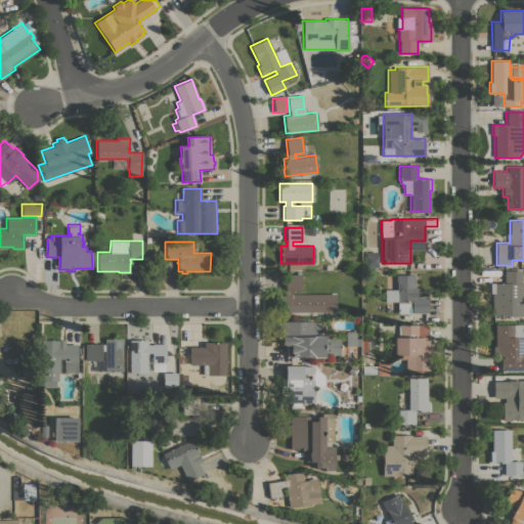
[(363,254),(378,254),(378,265),(364,265),(363,254)]
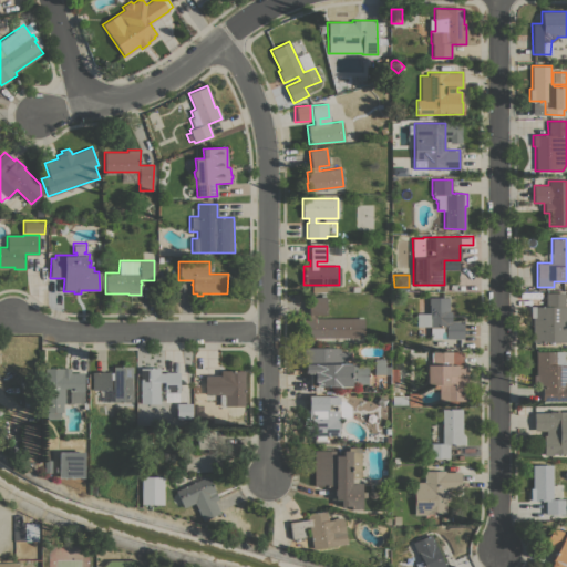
[(565,292),(565,306),(566,306),(566,308),(566,321),(566,329),(566,340),(566,342),(554,341),(554,343),(549,343),(549,342),(533,342),(533,317),(531,317),(531,306),(540,306),(540,305),(543,305),(543,306),(546,306),(546,292),(565,292)]
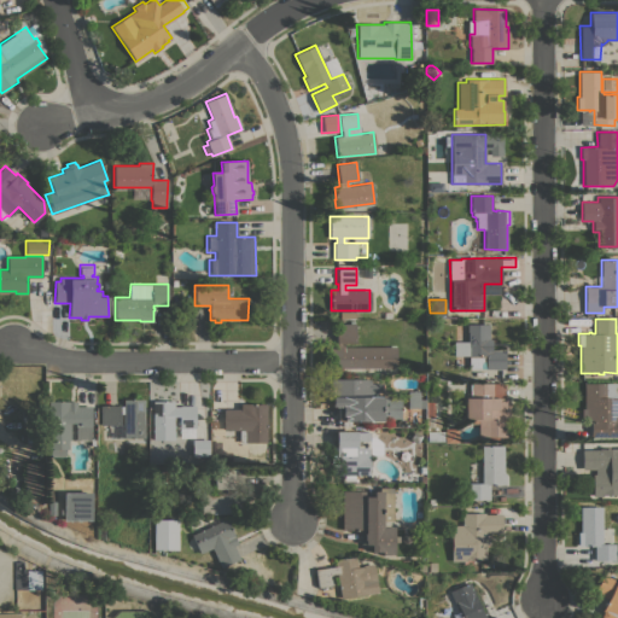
[(330,367),(330,347),(337,347),(337,342),(336,342),(336,324),(355,324),(355,342),(344,342),(344,347),(396,347),(396,367),(330,367)]
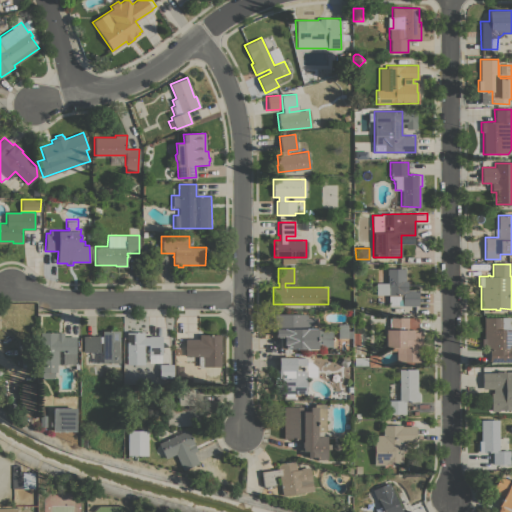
[(400,296),(395,297),(395,294),(376,295),(376,283),(388,283),(387,274),(387,269),(405,268),(405,281),(407,281),(407,290),(418,289),(419,305),(403,306),(402,294),(400,294),(400,296)]
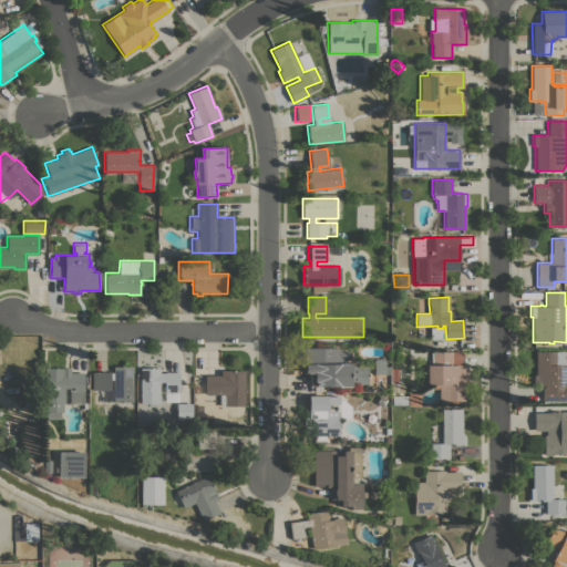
[(347,363),(357,363),(357,366),(368,366),(368,383),(357,383),(357,385),(310,385),(310,372),(305,372),(305,361),(303,361),(303,348),(340,347),(340,351),(347,351),(347,353),(350,353),(350,359),(347,359),(347,363)]
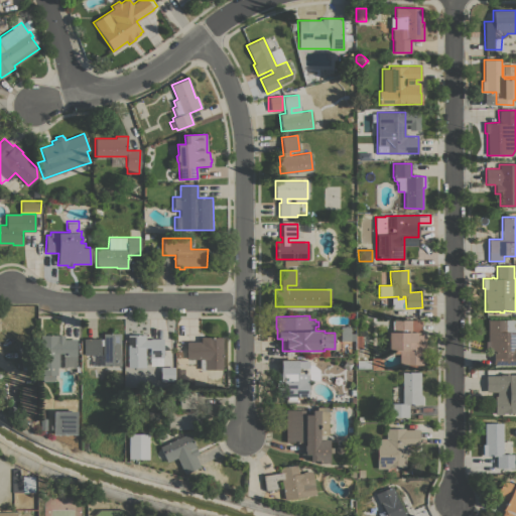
[(421,319),(421,332),(425,332),(425,365),(418,365),(418,368),(407,367),(407,365),(399,365),(399,351),(393,351),(393,349),(387,349),(388,331),(394,331),(394,319),(421,319)]
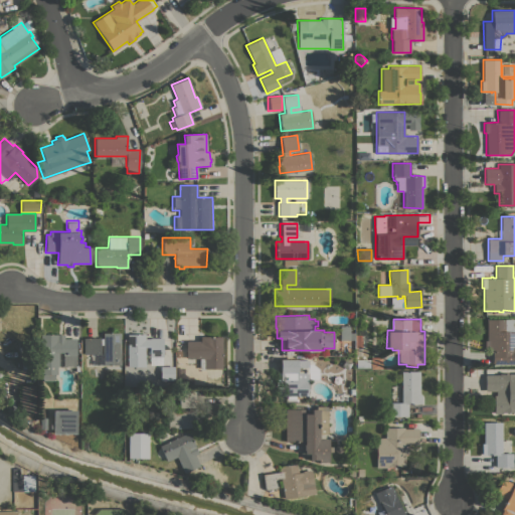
[(514,363),(492,364),(492,351),(484,351),(484,340),(487,340),(487,319),(514,319),(514,363)]
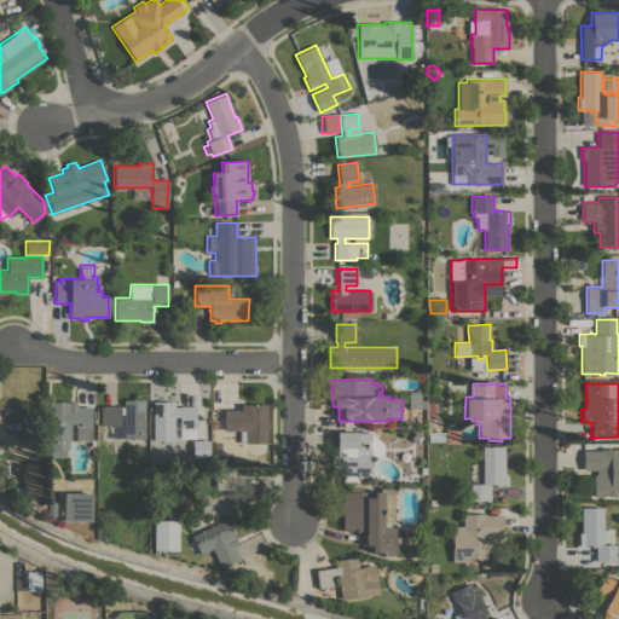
[(420,391),(420,399),(426,399),(426,408),(408,408),(408,391),(420,391)]
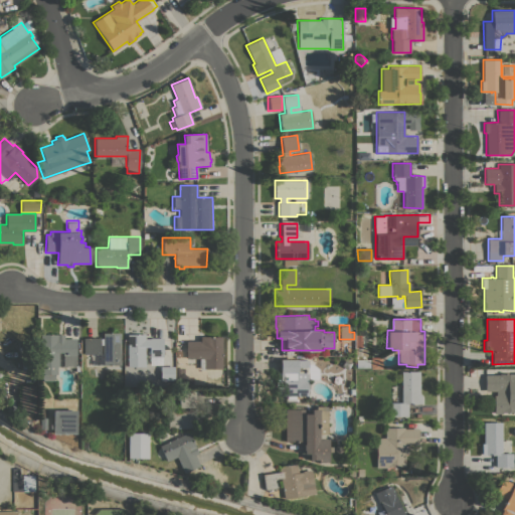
[(40,334),(49,334),(49,333),(51,333),(51,334),(63,334),(63,338),(75,338),(75,355),(75,366),(63,366),(63,355),(62,355),(62,352),(58,352),(58,366),(56,366),(56,373),(54,373),(54,380),(42,380),(42,374),(40,374),(40,334)]
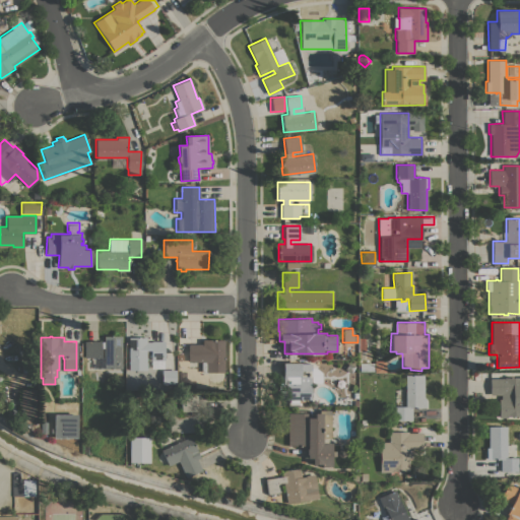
[(122,369),(104,369),(104,364),(89,364),(89,356),(84,356),(84,340),(100,340),(100,341),(104,341),(104,336),(121,336),(122,369)]
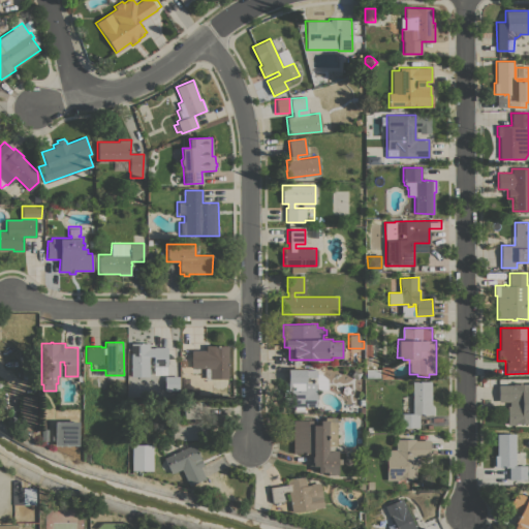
[(131,343),(139,343),(139,342),(142,342),(142,343),(149,343),(149,349),(153,349),(153,347),(167,347),(167,374),(153,374),(153,355),(149,355),(149,376),(131,376),(131,374),(131,343)]
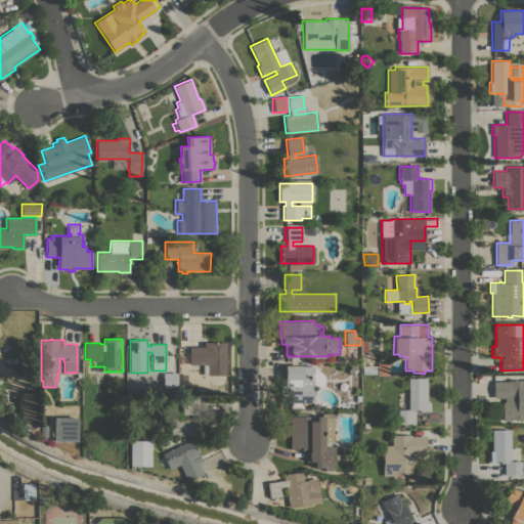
[(226,375),(203,375),(203,363),(189,364),(189,346),(204,346),(204,342),(215,342),(215,341),(216,341),(216,342),(225,342),(226,375)]
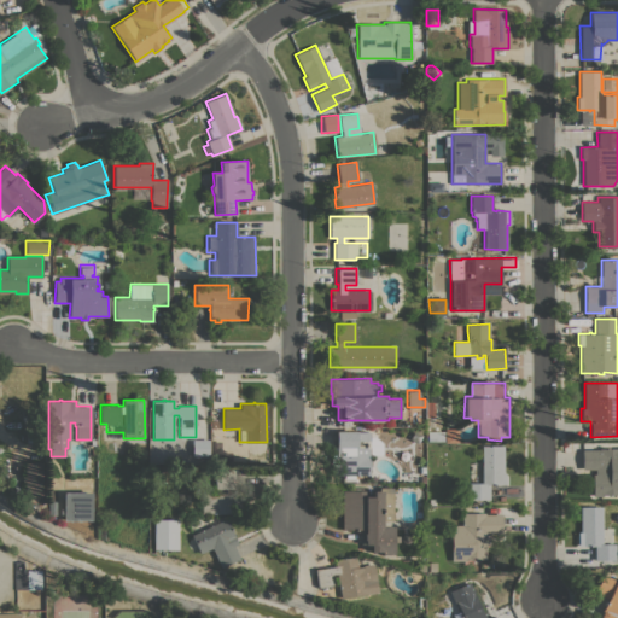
[(455,429),(455,442),(444,442),(445,429),(455,429)]
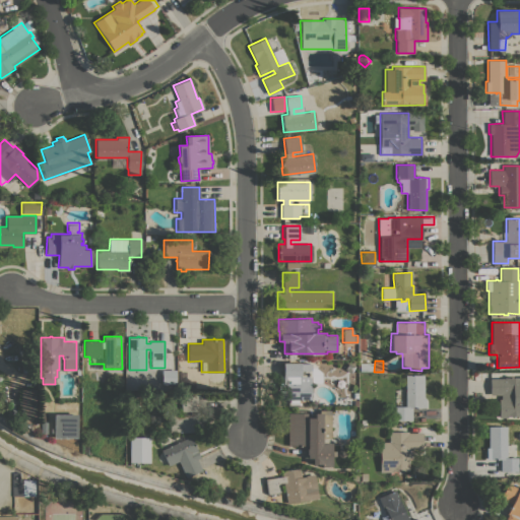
[(282,363),(311,363),(311,367),(316,367),(322,372),(322,382),(311,382),(311,399),(299,399),(299,403),(289,403),(289,399),(278,399),(278,377),(282,377),(282,363)]
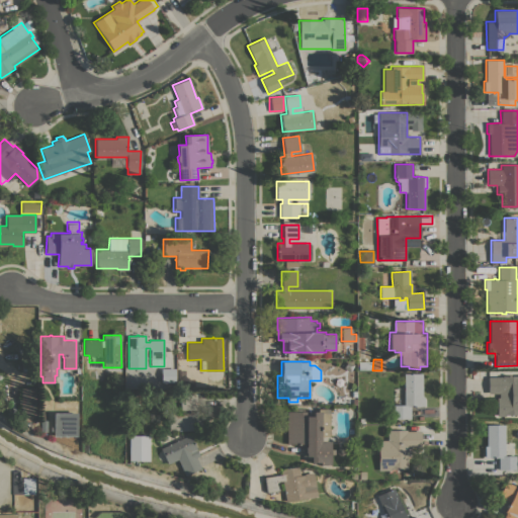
[(175,368),(175,382),(161,382),(161,368),(175,368)]
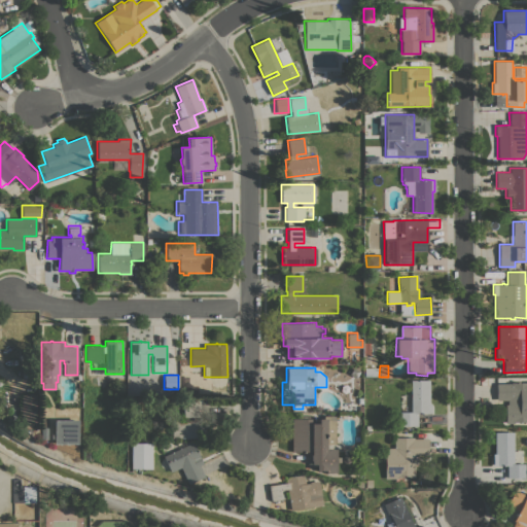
[(190,385),(197,385),(197,393),(188,394),(188,391),(183,395),(179,388),(180,386),(180,376),(187,376),(190,385)]
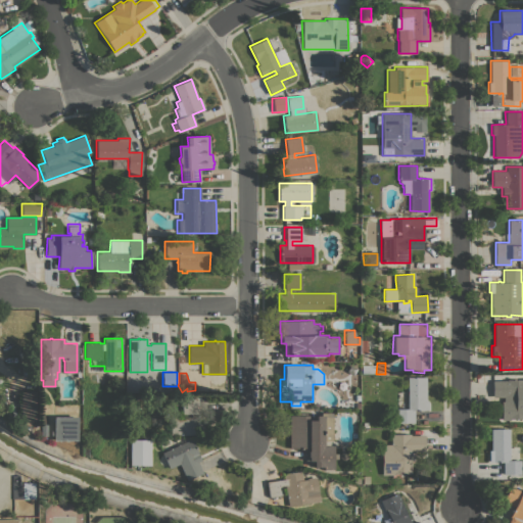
[(399,408),(399,402),(408,402),(408,377),(426,377),(426,400),(428,400),(428,410),(414,410),(414,423),(396,423),(396,408),(399,408)]
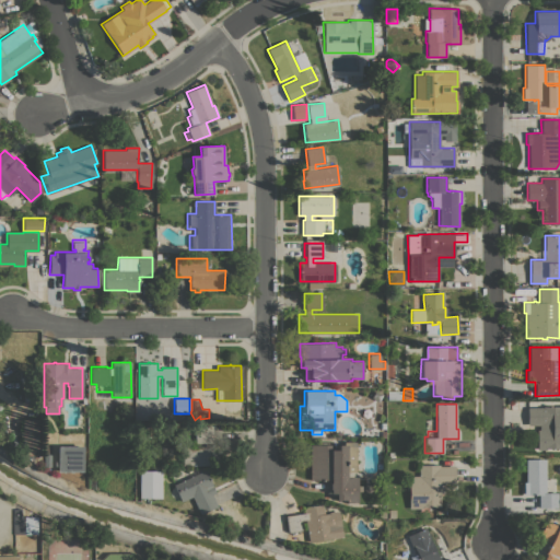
[(559,448),(559,447),(546,447),(546,448),(537,448),(537,429),(539,429),(539,424),(527,424),(527,407),(543,407),(543,406),(548,406),(548,405),(550,405),(550,406),(559,406),(559,405),(559,448)]
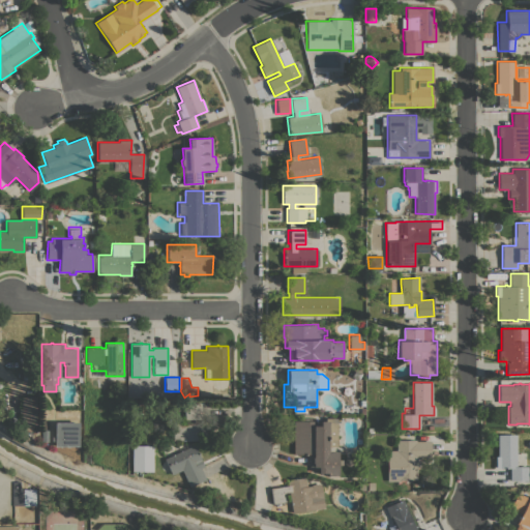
[(37,413),(35,413),(36,424),(25,424),(25,421),(22,421),(21,413),(19,413),(19,408),(21,408),(21,398),(27,396),(27,395),(32,395),(32,396),(36,396),(36,398),(37,413)]
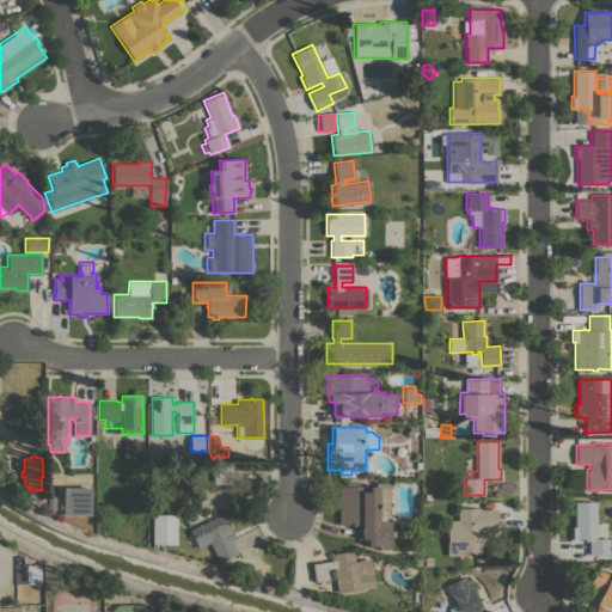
[(213,465),(231,465),(231,484),(213,484),(213,465)]
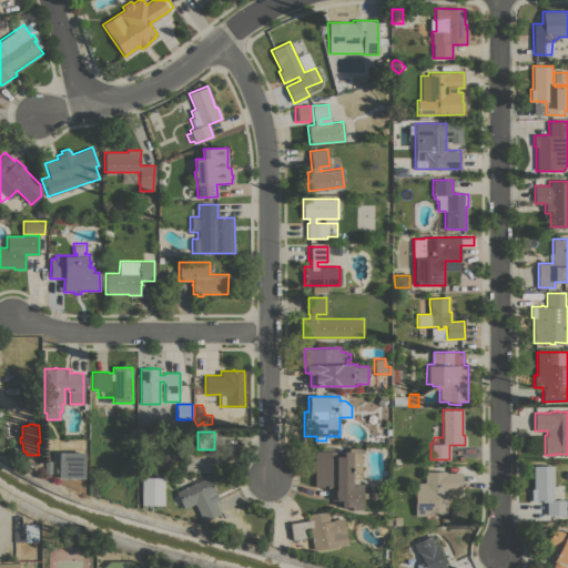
[(365,497),(362,497),(362,509),(351,509),(351,507),(341,507),(341,500),(331,500),(331,496),(334,496),(334,486),(314,486),(314,450),(348,450),(348,448),(361,448),(361,478),(351,478),(351,484),(362,484),(362,493),(365,492),(365,494),(368,494),(371,490),(374,490),(376,493),(376,497),(374,499),(371,499),(368,497),(365,497)]
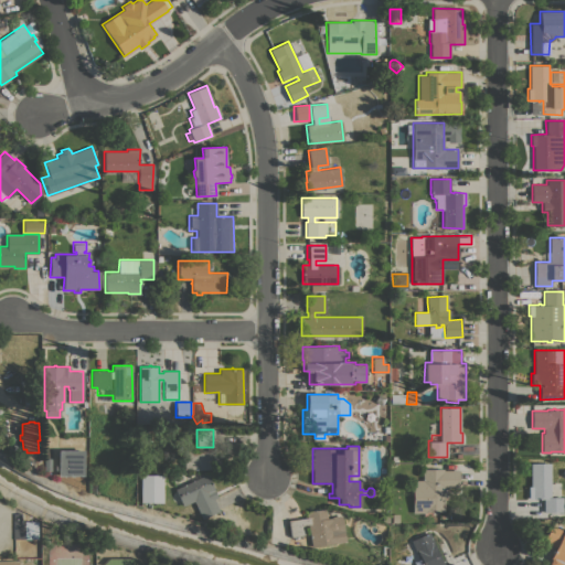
[(184,449),(219,449),(219,469),(184,469),(184,449)]
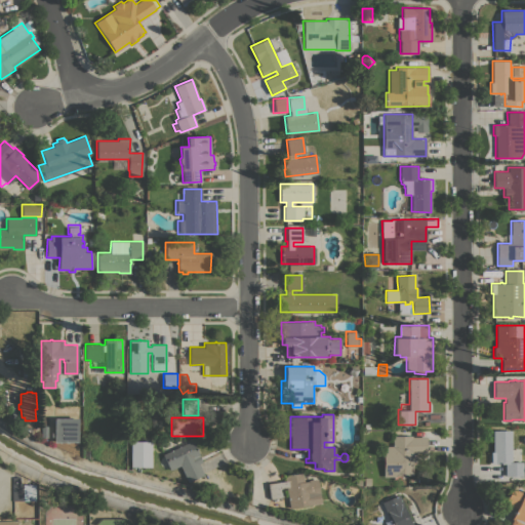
[(512,461),(523,461),(523,476),(506,476),(506,462),(491,463),(491,451),(493,451),(493,431),(511,430),(512,461)]
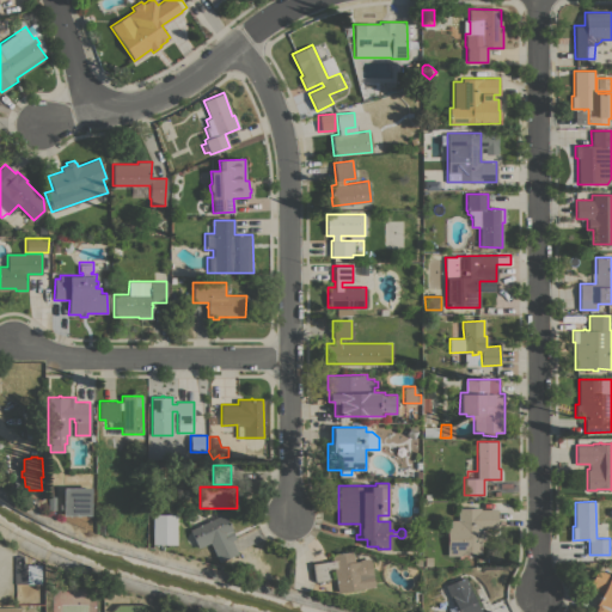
[(447,520),(458,520),(458,508),(481,508),(481,509),(497,509),(497,528),(482,528),(482,532),(485,532),(485,540),(482,540),(482,554),(461,554),(461,555),(447,555),(447,520)]
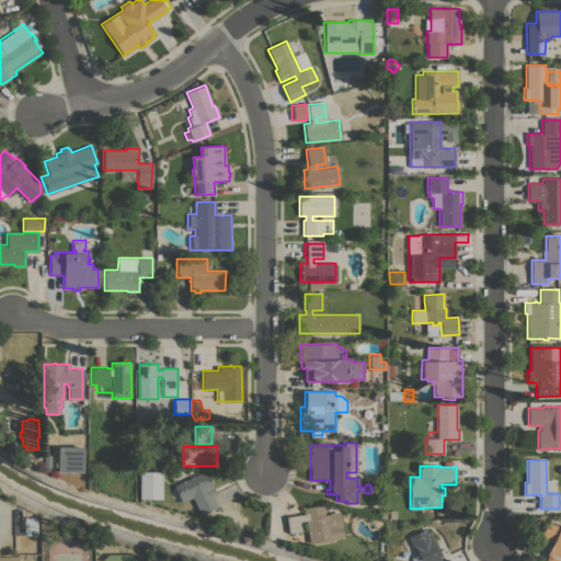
[(160,471),(138,471),(137,499),(160,499),(160,471)]
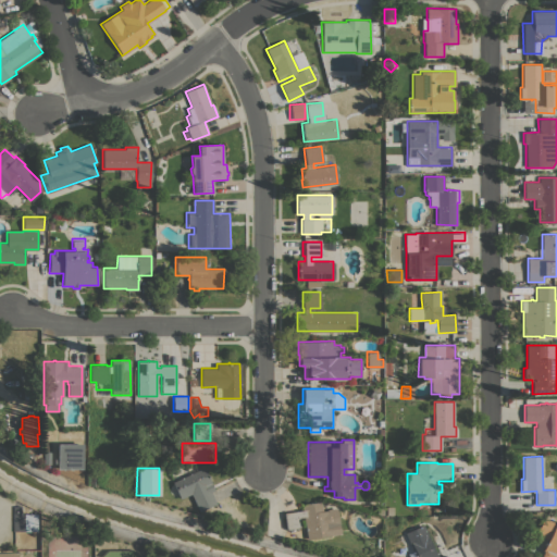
[(202,468),(206,475),(208,474),(214,490),(211,492),(215,504),(199,511),(190,494),(180,498),(172,482),(202,468)]
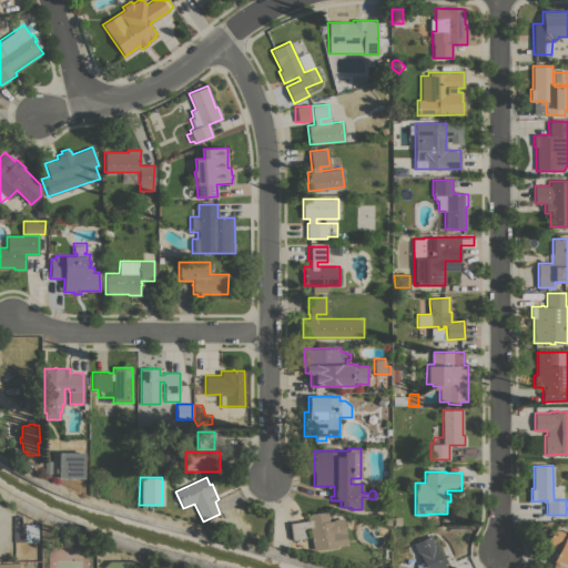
[(313,549),(310,527),(304,528),(305,537),(292,539),(290,523),(308,520),(307,514),(327,510),(328,520),(332,520),(332,519),(343,517),(346,535),(345,543),(338,545),(313,549)]
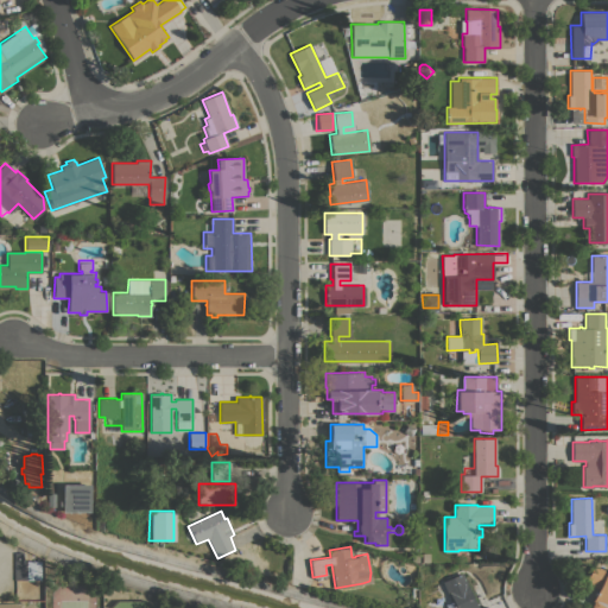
[(23,552),(23,561),(40,561),(40,580),(14,580),(14,552),(23,552)]
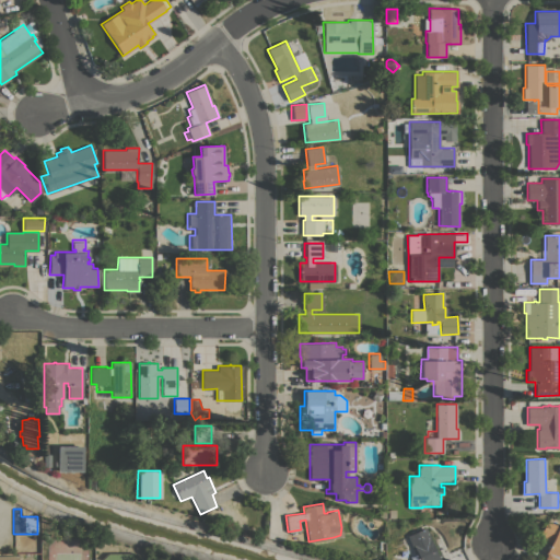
[(547,520),(558,526),(559,523),(559,559),(546,559),(544,559),(546,555),(545,553),(550,543),(538,537),(547,520)]
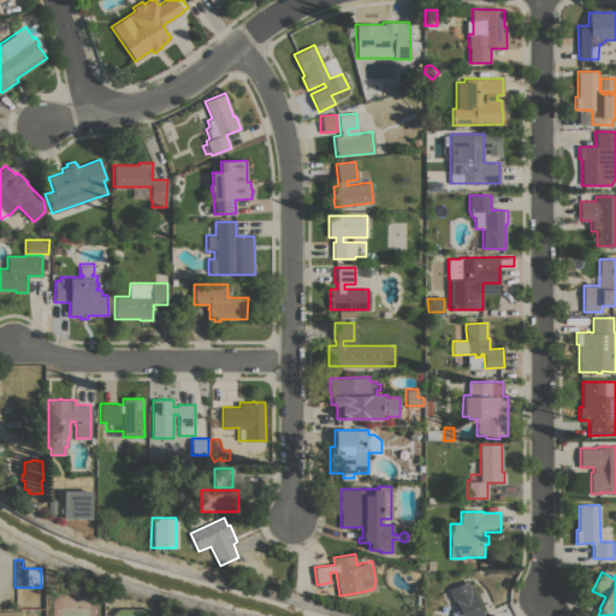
[(472,590),(483,614),(477,615),(461,615),(454,598),(472,590)]
